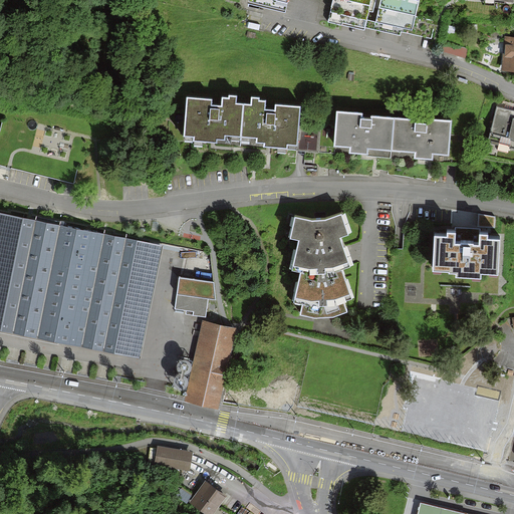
[(286,9),(288,0),(249,0),(250,1),(286,9)]
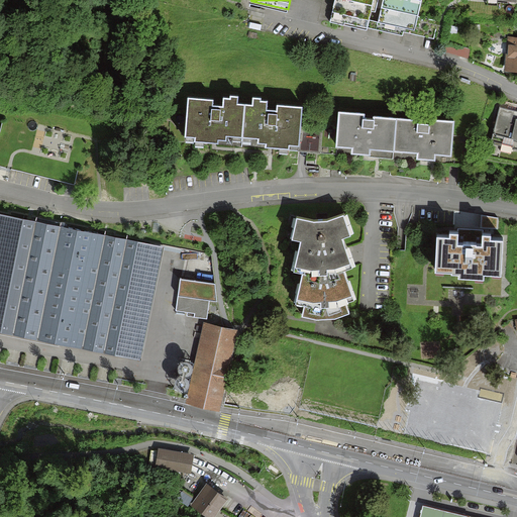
[(339,0),(335,0),(331,21),(367,29),(372,7),(339,0)]
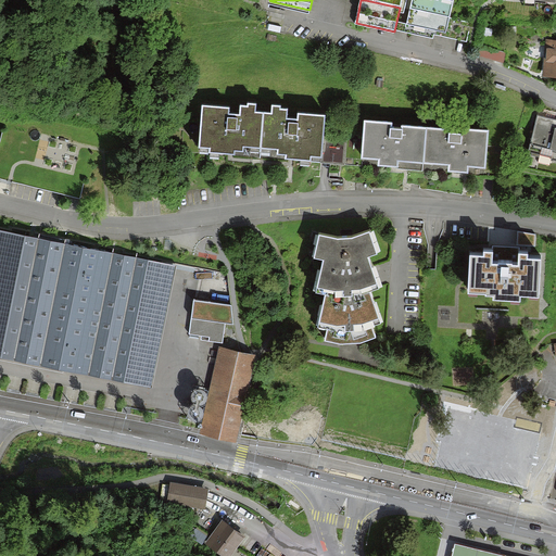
[(412,0),(411,9),(450,17),(453,0),(412,0)]
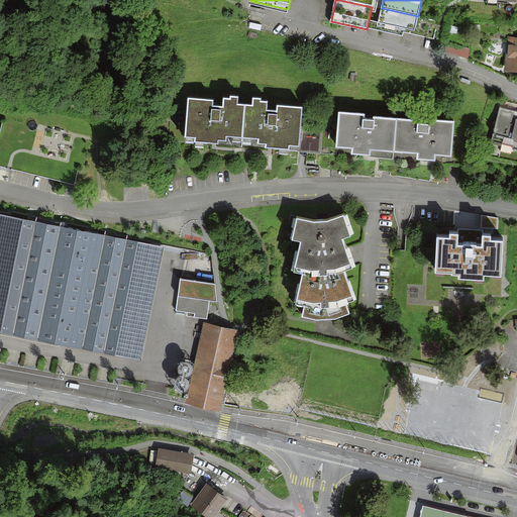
[(382,8),(377,29),(413,37),(418,16),(382,8)]
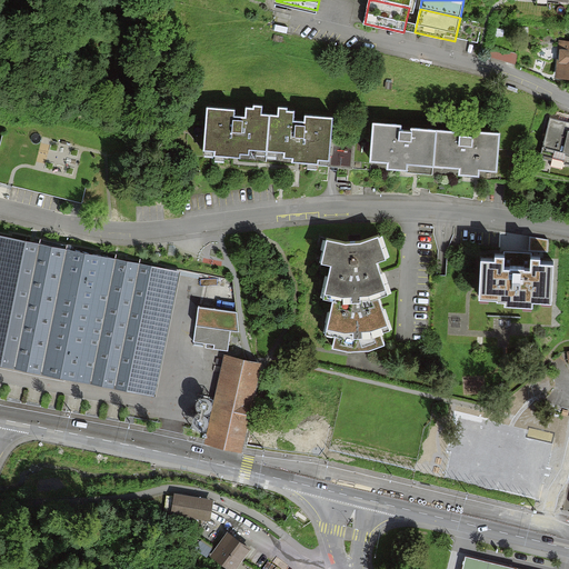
[(568,43),(561,43),(558,76),(568,77),(568,43)]
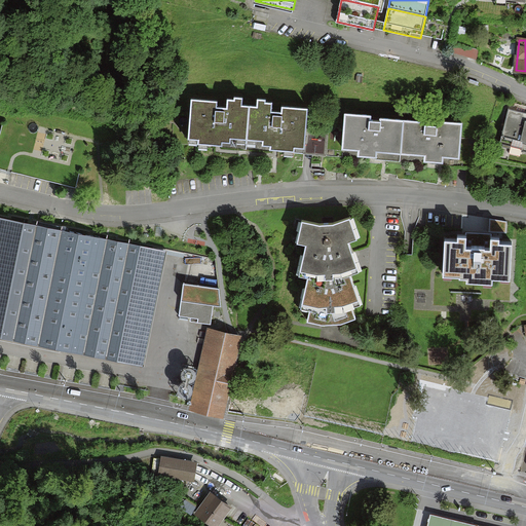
[(190,104),(187,146),(196,147),(196,151),(221,153),(221,149),(229,150),(229,145),(246,146),(249,111),(241,110),(241,102),(234,102),(234,105),(227,104),(226,112),(216,111),(216,106),(190,104)]
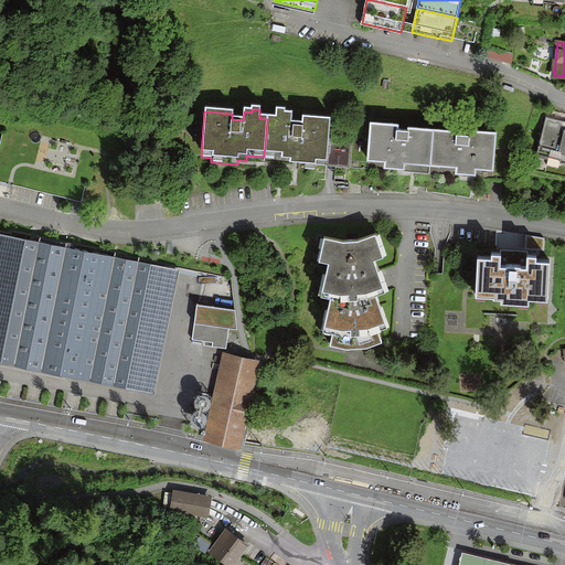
[(267,119),(264,157),(281,159),(281,162),(312,166),(312,161),(324,161),(328,123),(302,120),(302,127),(290,126),(291,115),(285,115),(285,112),(276,110),(275,120),(267,119)]
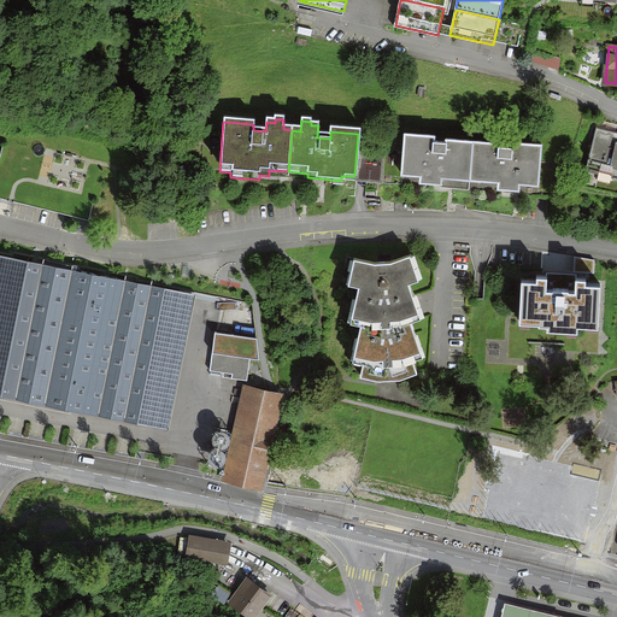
[(616,133),(598,128),(586,169),(616,177),(616,144),(615,144),(616,136),(616,133)]
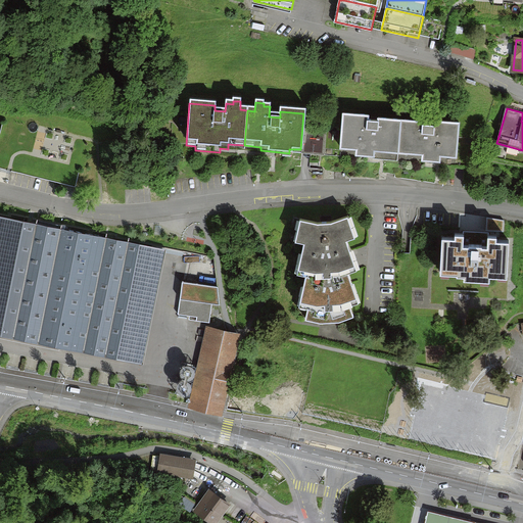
[(367,117),(341,115),(339,150),(355,151),(354,157),(372,158),(372,153),(398,155),(400,121),(377,119),(376,124),(367,123),(367,117)]
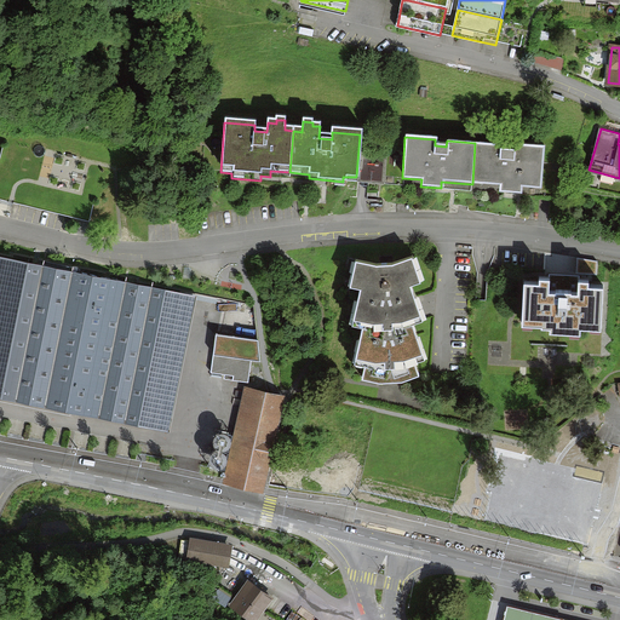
[(503,144),(475,143),(472,184),(500,187),(500,191),(521,193),(521,187),(541,189),(544,147),(515,145),(514,150),(501,149),(503,144)]
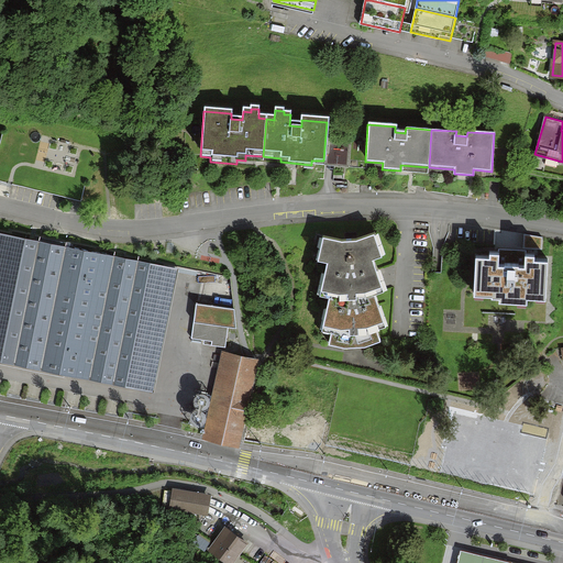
[(349,166),(350,152),(331,150),(330,164),(349,166)]
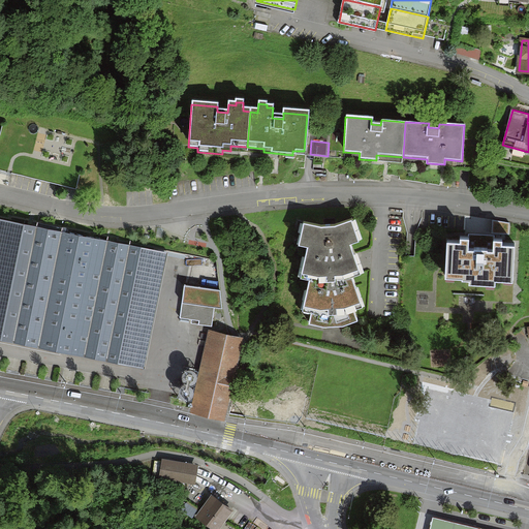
[(54,228),(0,216),(0,338),(57,350),(81,235),(54,228)]
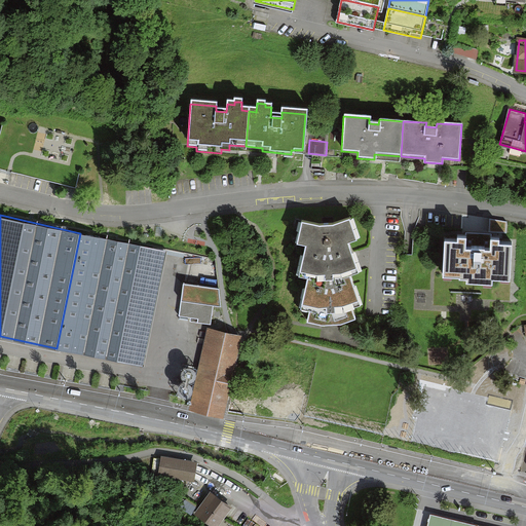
[(321,324),(339,324),(354,318),(350,308),(360,305),(348,274),(358,271),(346,241),(355,238),(348,218),(333,223),(318,224),(301,220),(296,242),(305,245),(298,275),(307,277),(300,307),(309,309),(306,322),(321,324)]
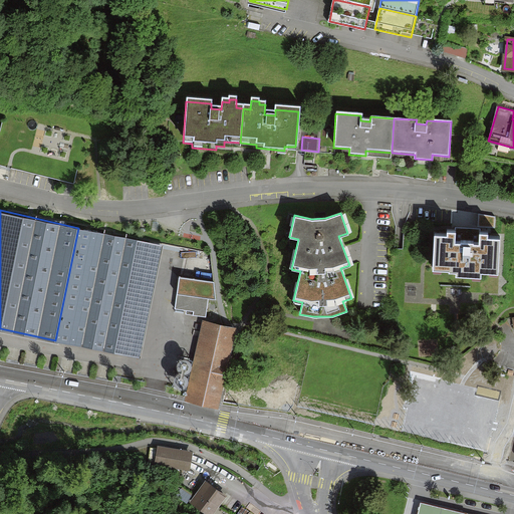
[(141,358),(162,244),(78,228),(55,340),(141,358)]
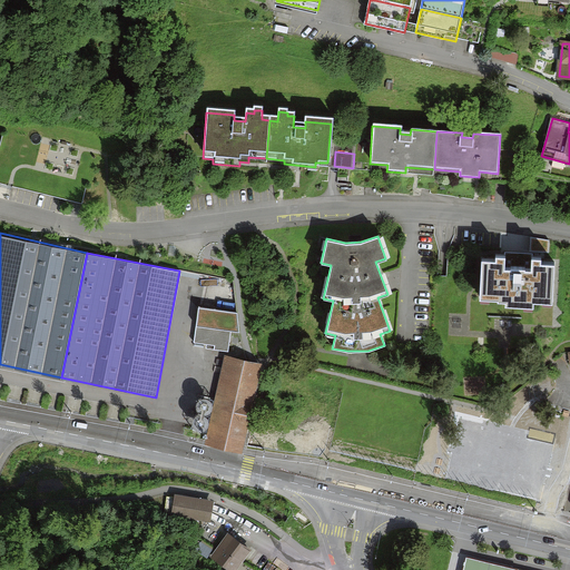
[(497,261),(482,259),(480,297),(507,300),(507,305),(532,307),(533,302),(553,303),(554,264),(542,264),(542,258),(533,258),(532,271),(524,269),(524,267),(512,267),(512,269),(504,269),(505,256),(497,255),(497,261)]
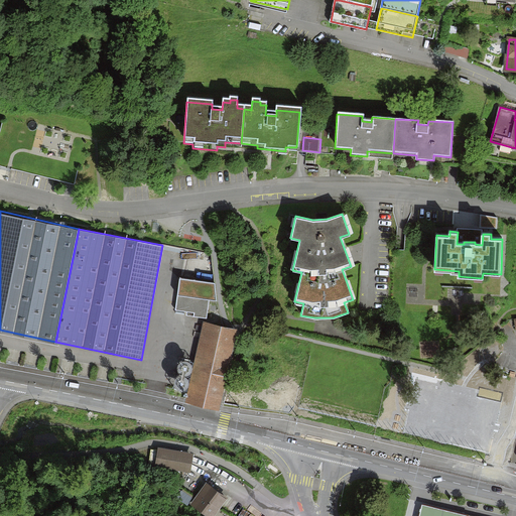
[(215,284),(180,279),(175,310),(208,315),(210,300),(216,301),(215,284)]
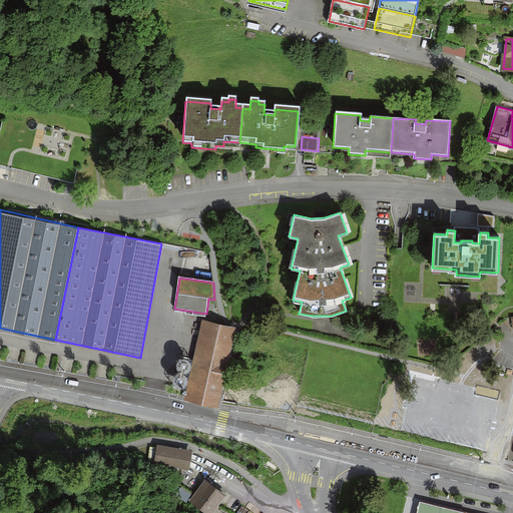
[(204,323),(188,394),(219,401),(235,330),(204,323)]
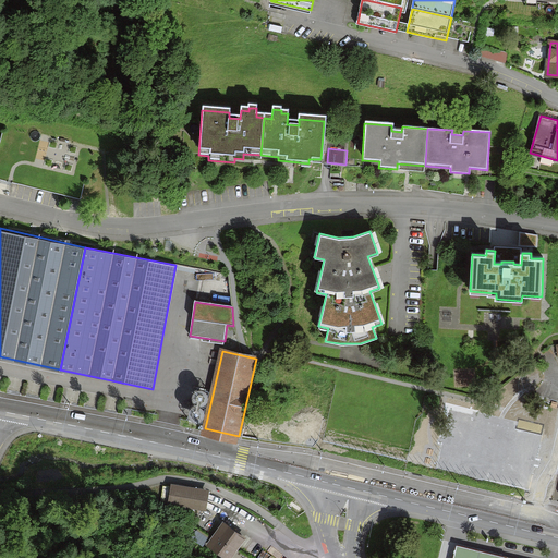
[(208,492),(172,484),(168,504),(205,510),(208,492)]
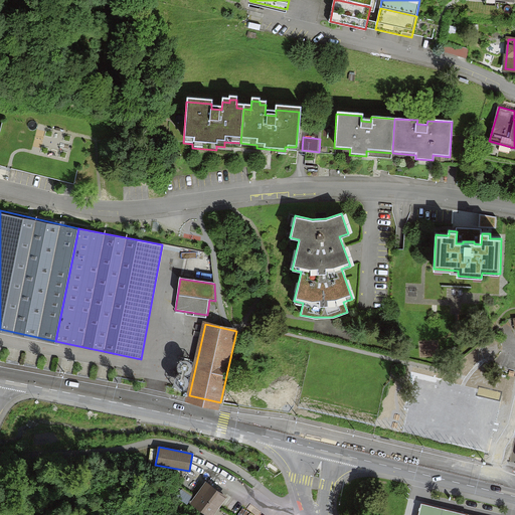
[(216,514),(229,495),(209,482),(194,505),(209,514),(216,514)]
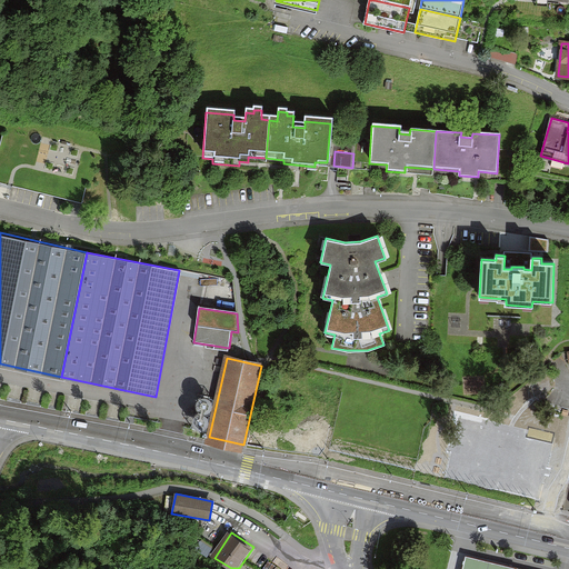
[(527,568),(466,555),(461,568),(527,568)]
